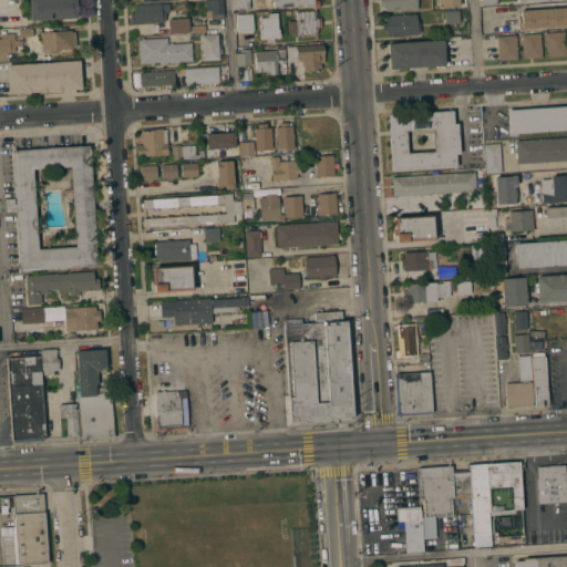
[(52,19),(52,20),(31,21),(30,0),(76,0),(78,18),(57,19),(57,18),(52,19)]
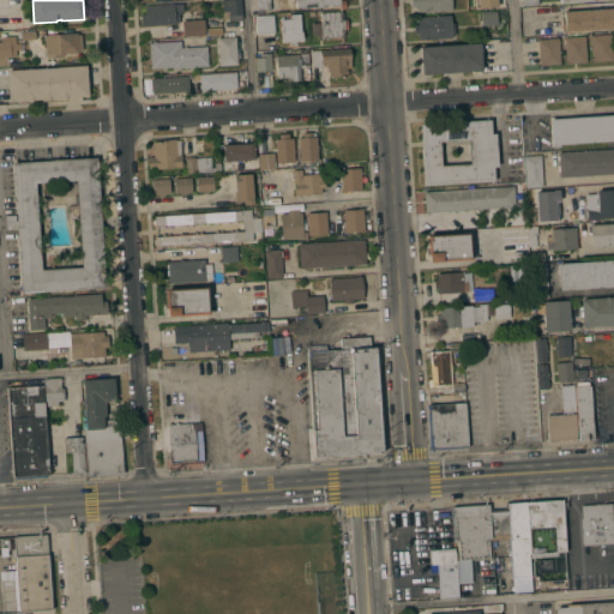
[(241,0),(242,20),(229,22),(229,18),(223,19),(223,13),(220,13),(220,11),(223,10),(223,5),(221,5),(221,4),(222,4),(222,0),(241,0)]
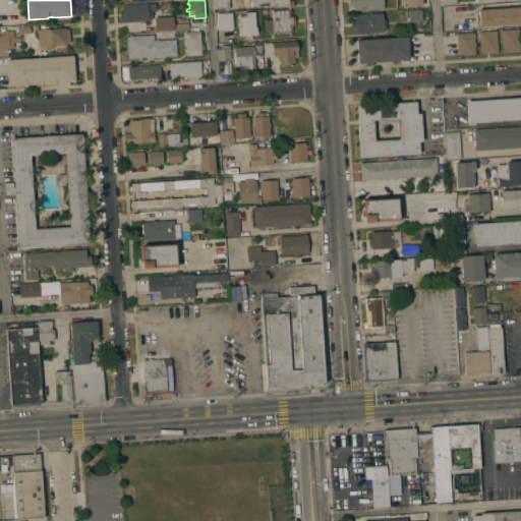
[(229,0),(230,8),(218,8),(218,0),(229,0)]
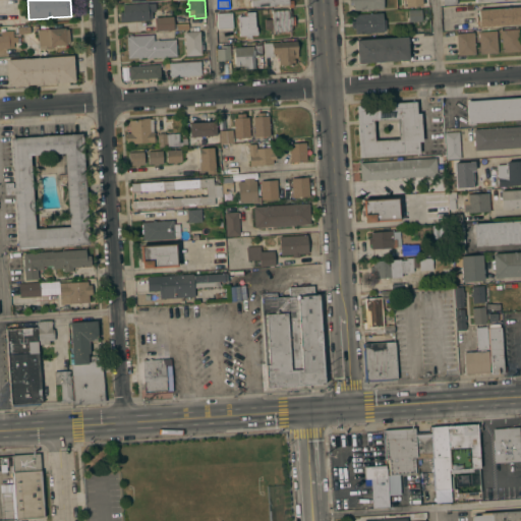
[(353,11),(352,5),(349,5),(349,0),(383,0),(384,8),(353,11)]
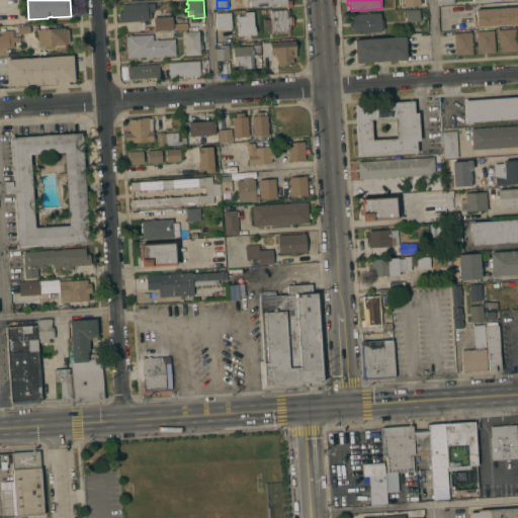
[(155,11),(151,11),(152,19),(148,19),(148,20),(119,22),(119,12),(122,12),(122,4),(147,2),(147,3),(155,3),(155,11)]
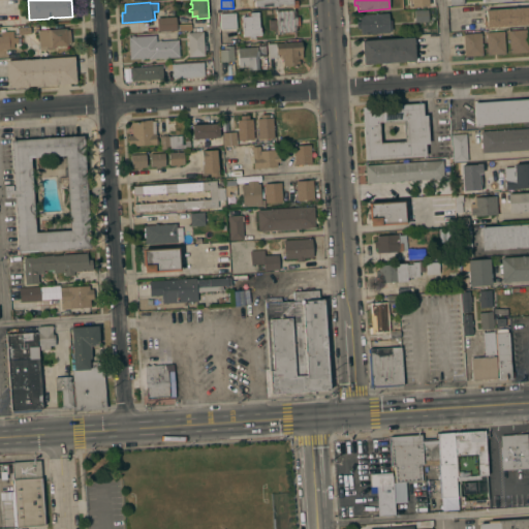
[(528,7),(528,19),(528,24),(485,26),(484,17),(487,17),(486,10),(528,7)]
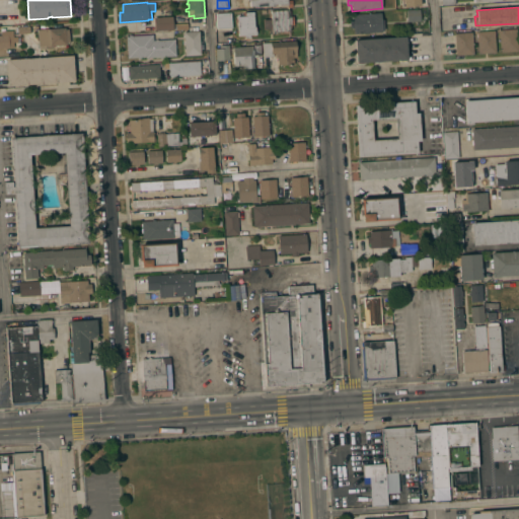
[(288,9),(289,16),(294,16),(294,24),(290,24),(290,30),(276,31),(276,32),(273,33),(273,32),(270,32),(270,29),(272,29),(272,28),(265,29),(264,19),(272,18),(271,10),(288,9)]
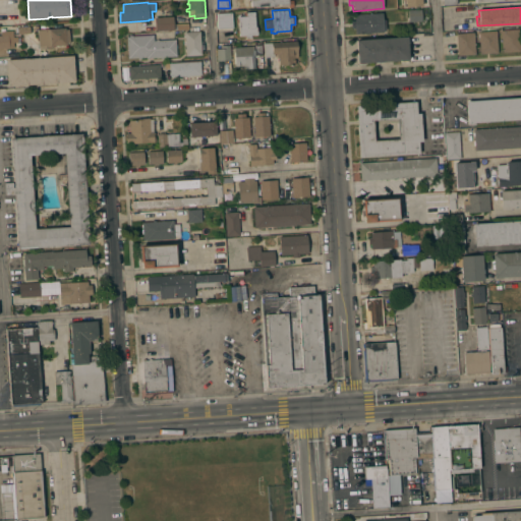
[(409,21),(408,10),(421,9),(422,21),(409,21)]
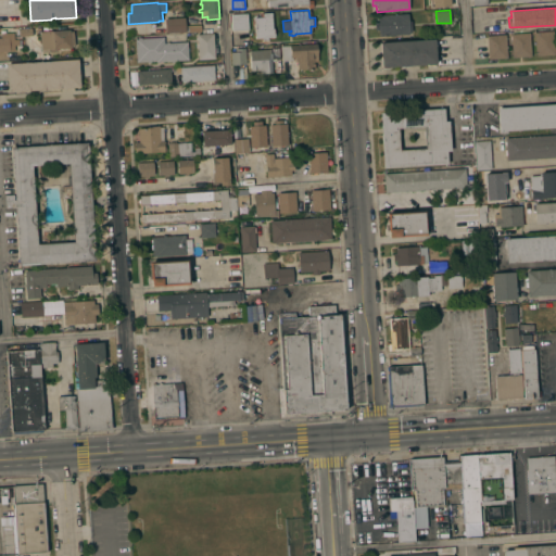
[(273,23),(274,22),(275,37),(268,38),(268,40),(263,40),(263,38),(255,38),(255,36),(253,36),(253,33),(255,32),(255,24),(253,24),(253,21),(255,21),(254,17),(261,16),(261,13),(272,12),(273,23)]
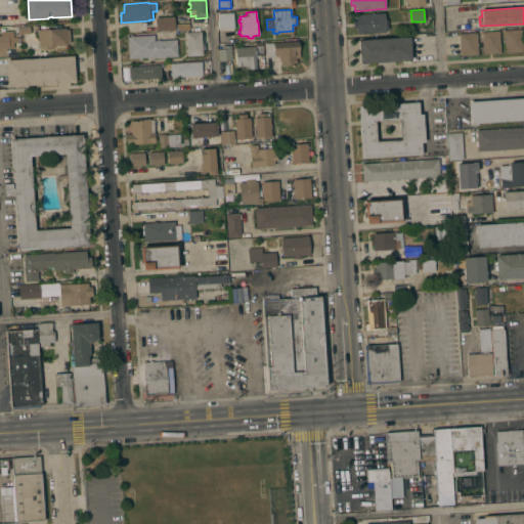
[(234,28),(219,29),(218,13),(233,12),(234,28)]
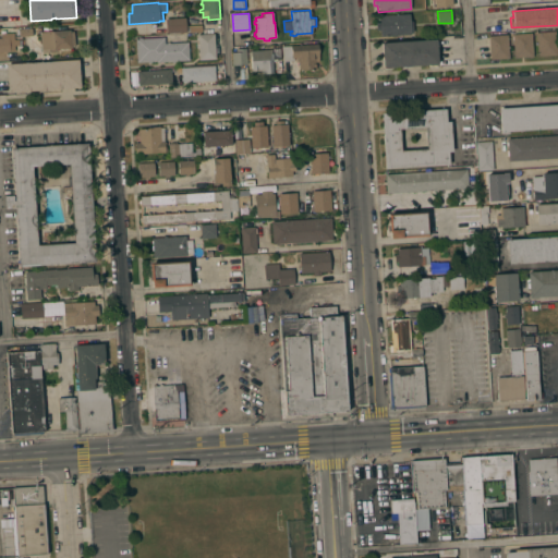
[(381,36),(380,29),(377,29),(376,22),(380,22),(379,15),(410,13),(411,22),(413,22),(413,32),(411,32),(411,34),(381,36)]
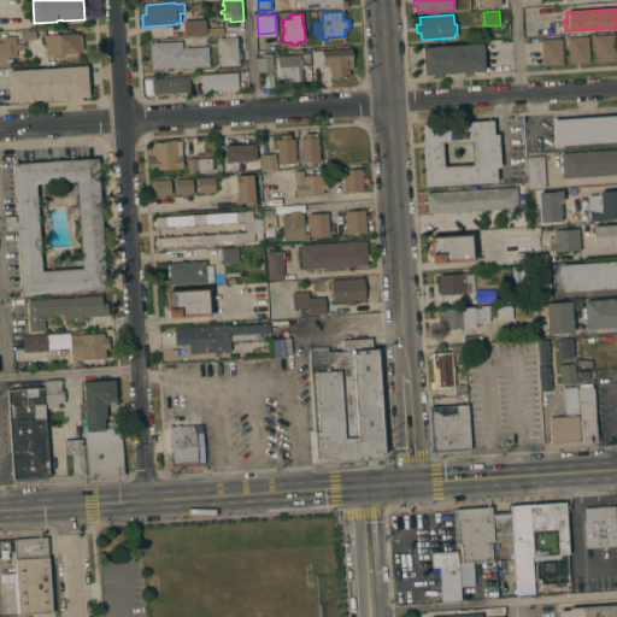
[(205,19),(206,28),(223,28),(224,35),(206,36),(201,37),(201,35),(184,36),(183,21),(205,19)]
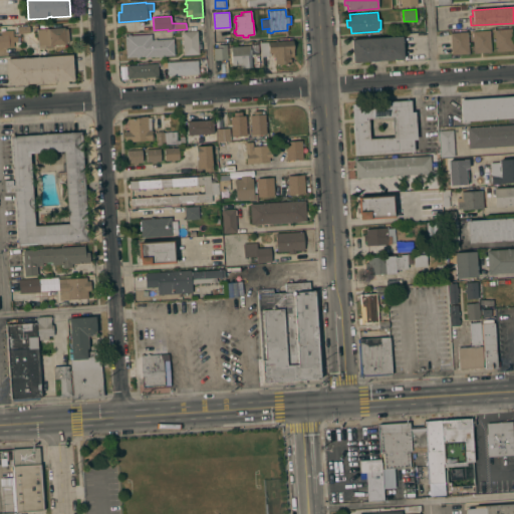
[(29,26),(30,33),(18,34),(17,27),(29,26)]
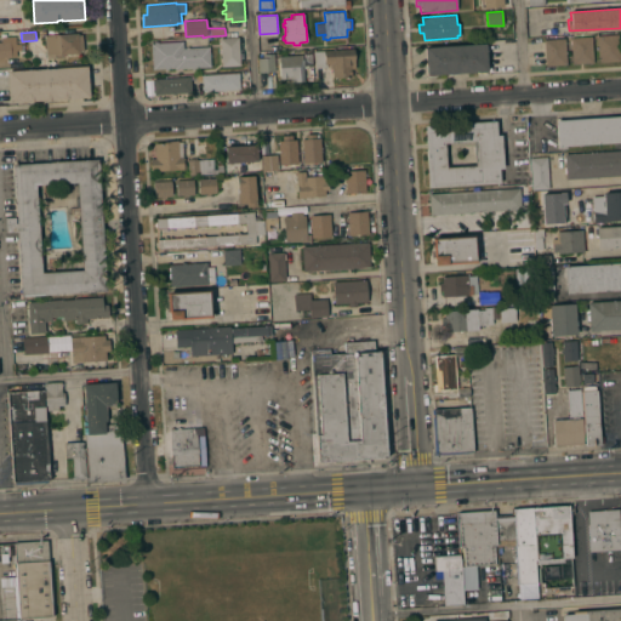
[(0,43),(1,43),(1,34),(7,34),(7,36),(16,36),(16,45),(21,44),(21,51),(17,51),(17,57),(0,57),(0,43)]
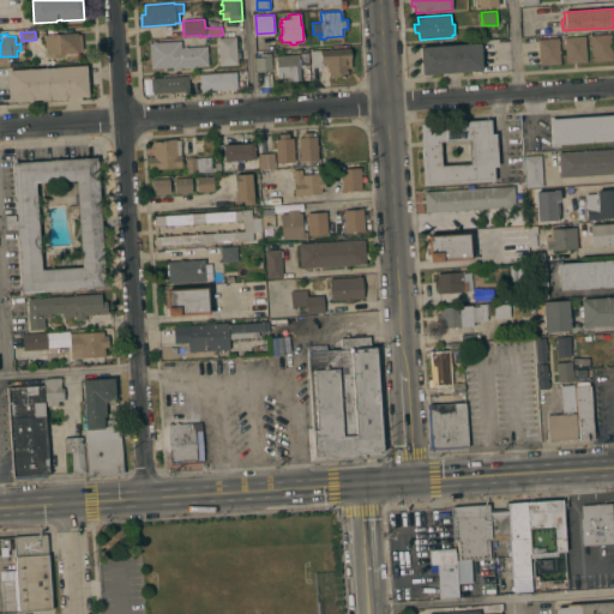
[(46,52),(44,48),(46,48),(44,35),(58,34),(58,35),(77,34),(77,35),(82,35),(83,50),(78,50),(78,53),(61,54),(61,56),(47,58),(46,52)]
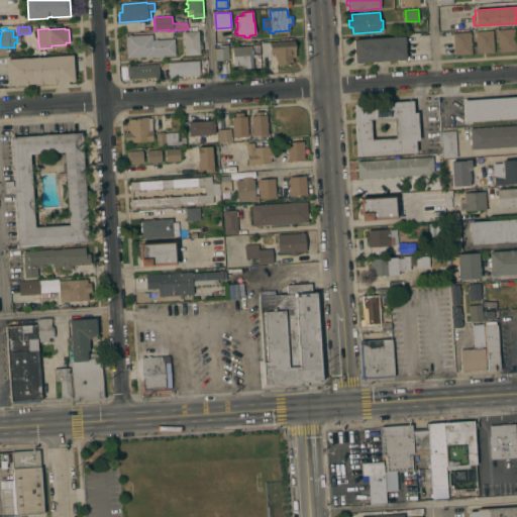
[(497,29),(515,28),(516,50),(499,52),(497,29)]
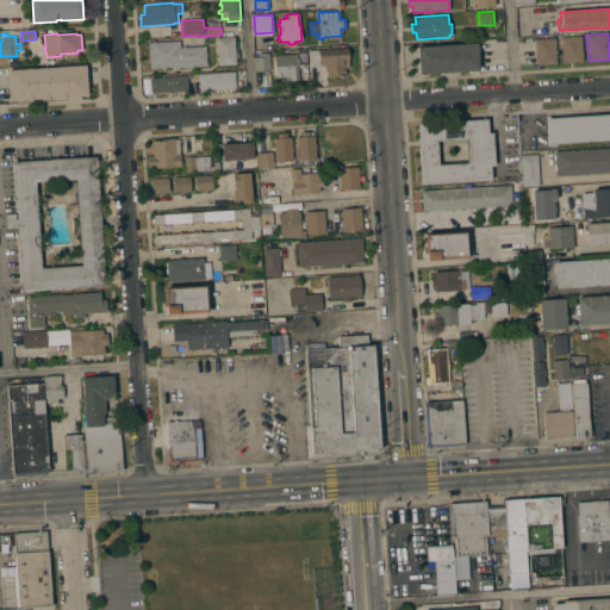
[(236,64),(218,66),(216,37),(235,36),(236,64)]
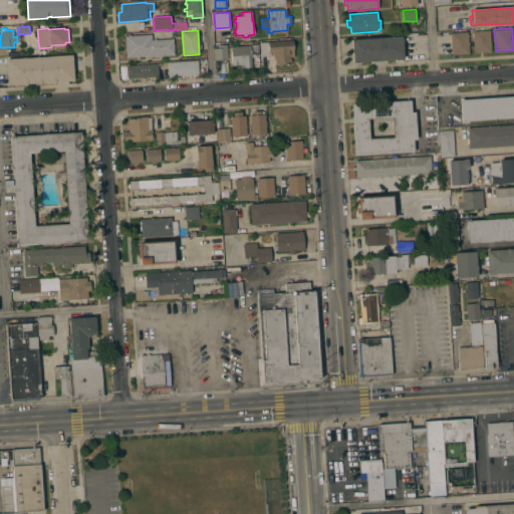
[(491,52),(474,53),(473,31),(490,30),(491,52)]
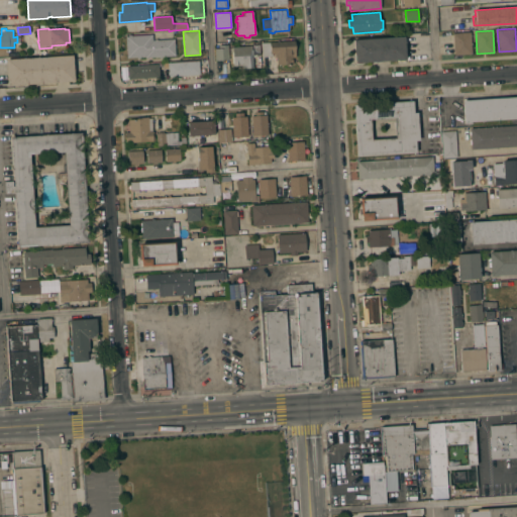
[(472,54),(454,55),(452,33),(471,31),(472,54)]
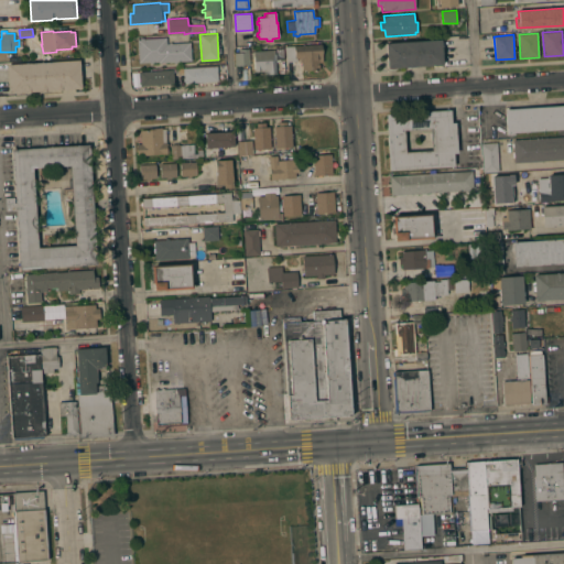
[(192,61),(177,62),(177,63),(174,63),(174,62),(159,63),(159,62),(153,63),(150,63),(150,62),(139,63),(138,40),(140,39),(143,38),(143,40),(166,38),(166,44),(169,44),(169,43),(172,43),(191,42),(192,61)]
